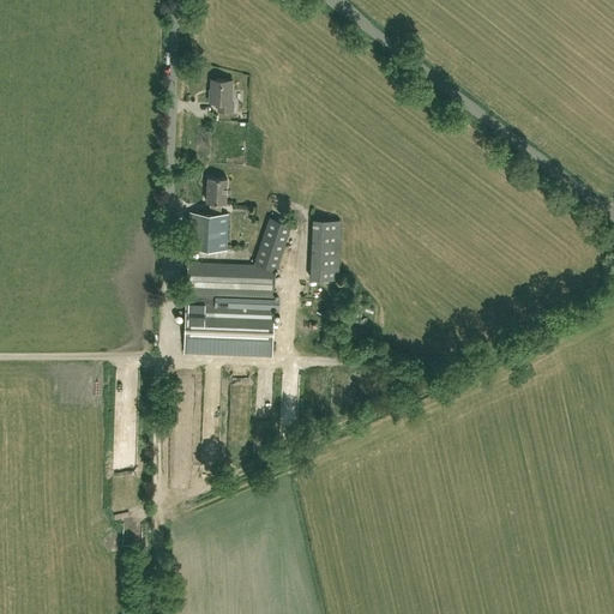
[(217,110),(233,110),(233,102),(230,102),(232,79),(211,78),(210,92),(209,92),(209,101),(218,102),(217,110)]
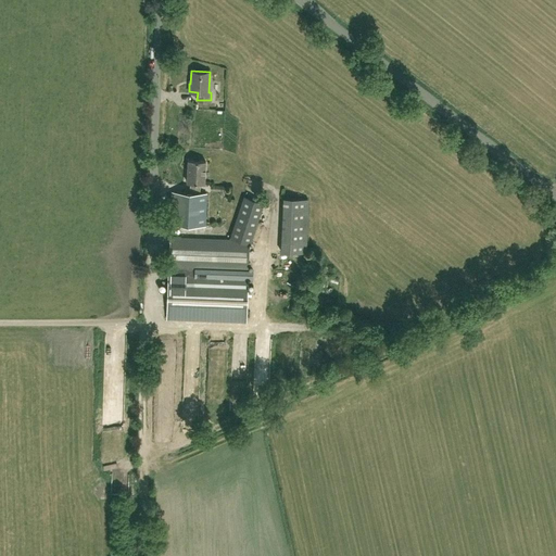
[(172,202),(171,224),(184,225),(205,225),(206,193),(200,192),(200,182),(204,182),(205,161),(188,160),(187,182),(190,182),(190,192),(172,191),(172,202)]
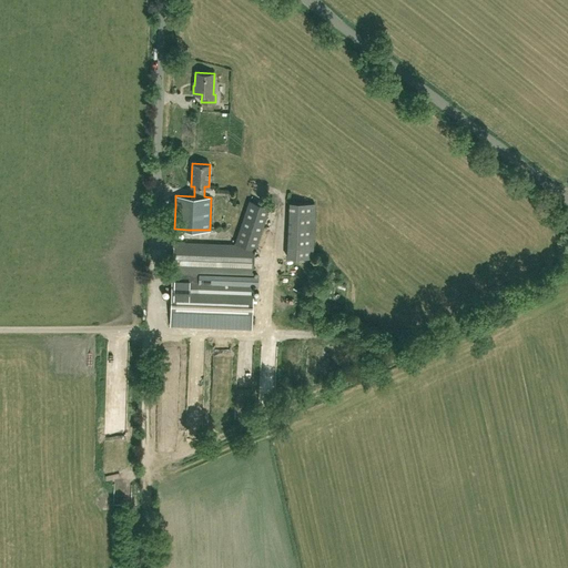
[(173,242),(170,325),(252,328),(254,283),(259,284),(259,277),(254,276),(255,250),(270,208),(250,201),(234,244),(173,242)]
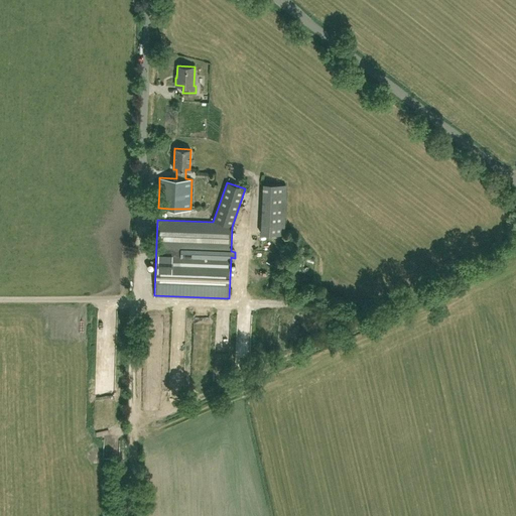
[(285,184),(263,183),(261,233),(282,234),(285,184)]
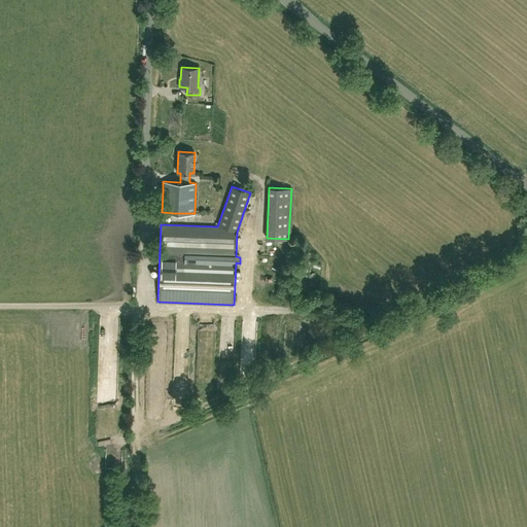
[(307,209),(307,199),(295,198),(295,209),(307,209)]
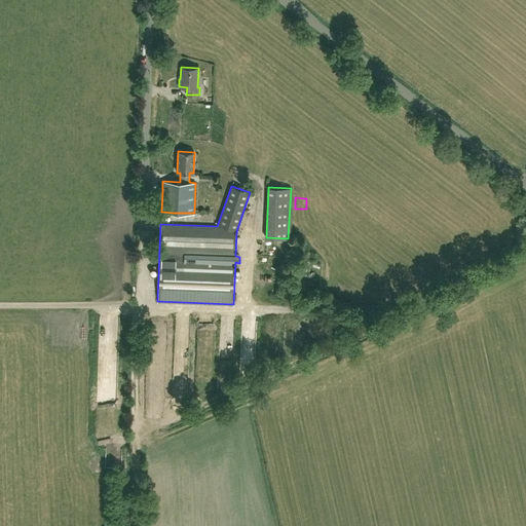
[(263,309),(263,317),(280,317),(282,309),(263,309)]
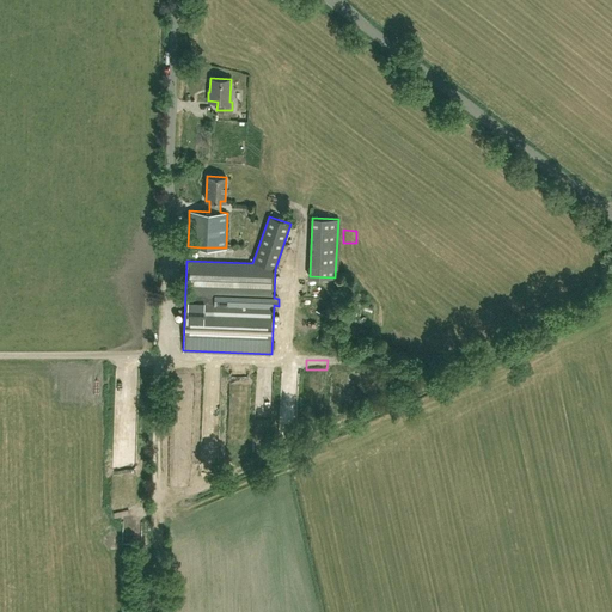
[(329,369),(329,386),(341,387),(341,369),(329,369)]
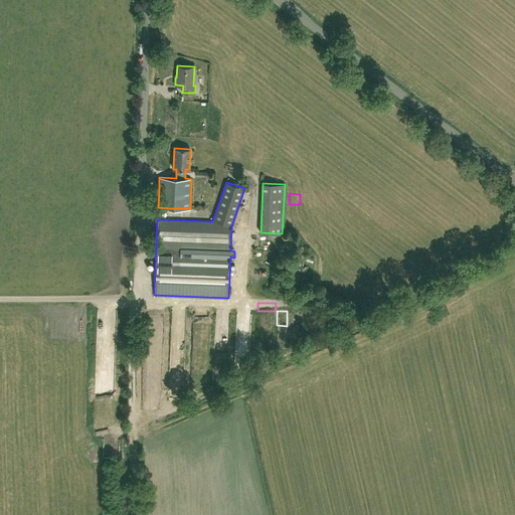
All buildings are outlined.
